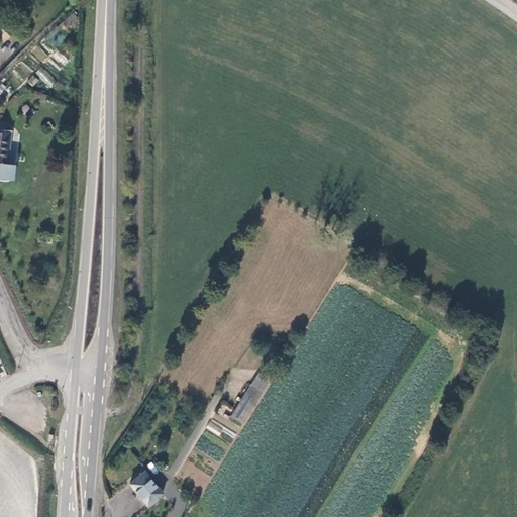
[(41,67),(35,73),(49,87),(56,81),(41,67)]
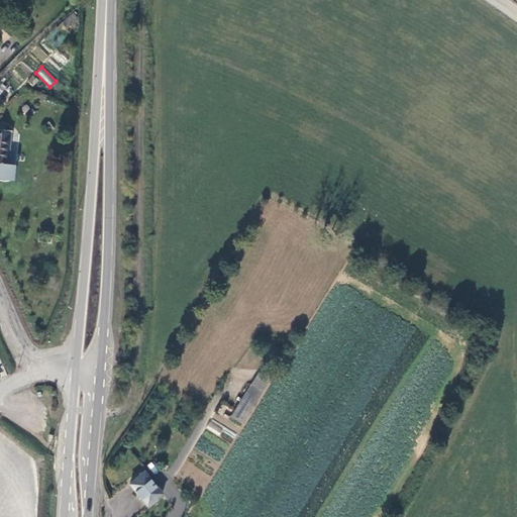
[(31,75),(27,83),(34,87),(38,79),(31,75)]
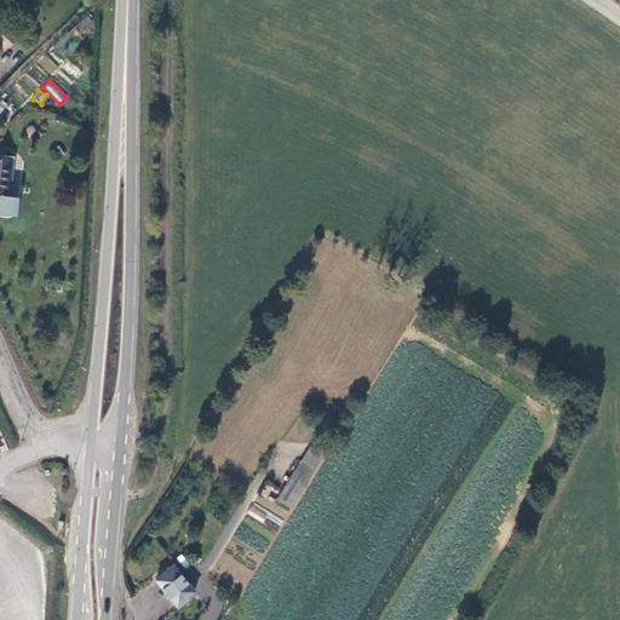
[(12,161),(0,159),(0,216),(3,217),(6,217),(10,217),(12,217),(16,216),(18,199),(9,197),(12,161)]
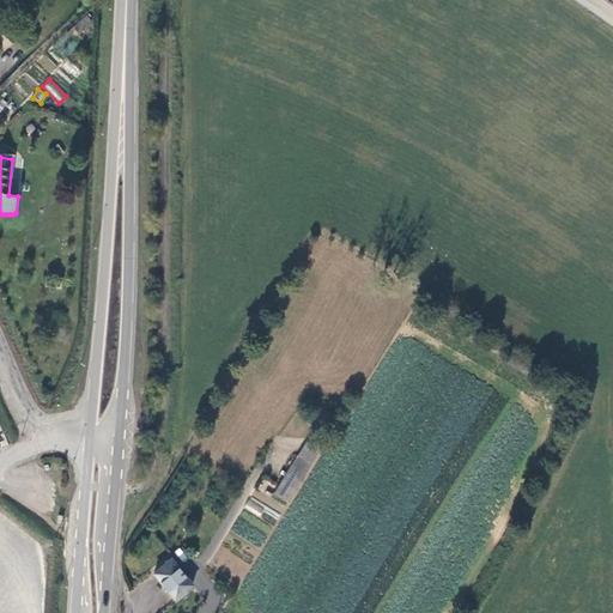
[(277,493),(290,502),(313,466),(299,456),(277,493)]
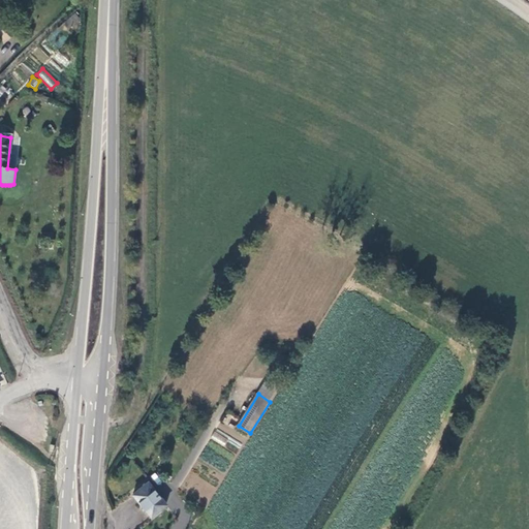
[(133,495),(151,517),(166,504),(149,483),(133,495)]
